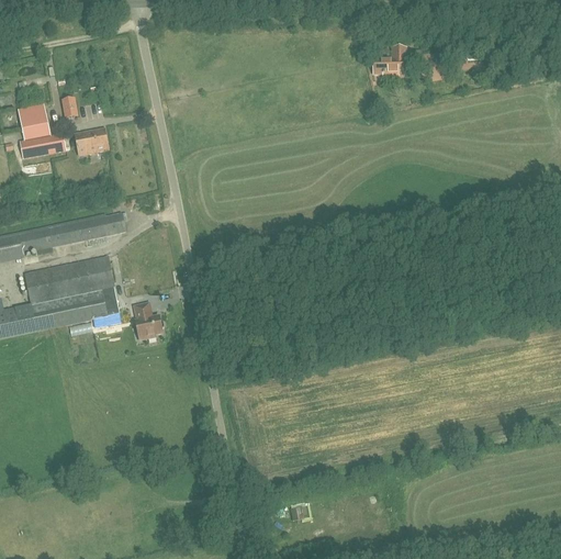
[(371,56),(372,71),(405,71),(405,46),(390,46),(390,57),(371,56)]
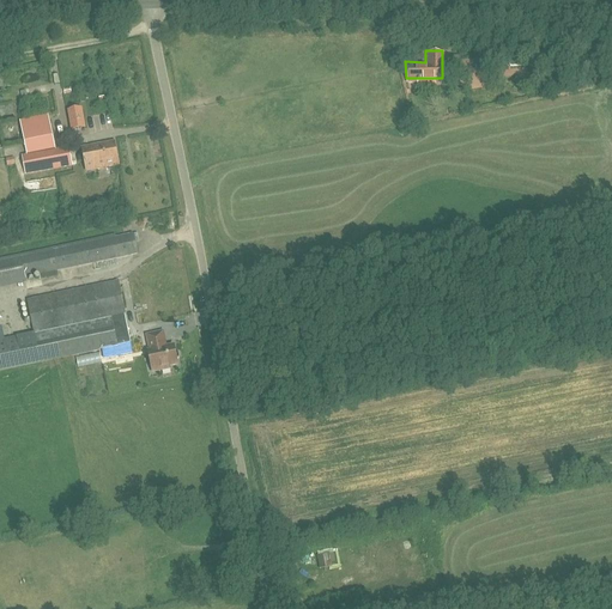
[(459,71),(458,53),(447,54),(448,71),(459,71)]
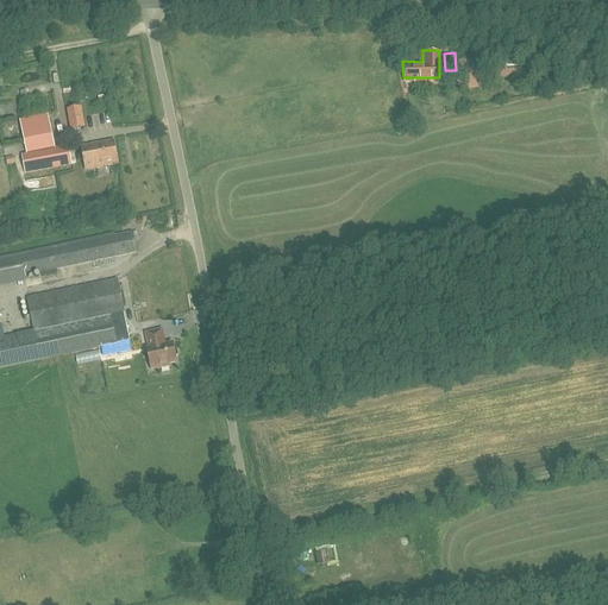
[(79,106),(68,107),(71,128),(83,126),(79,106)]
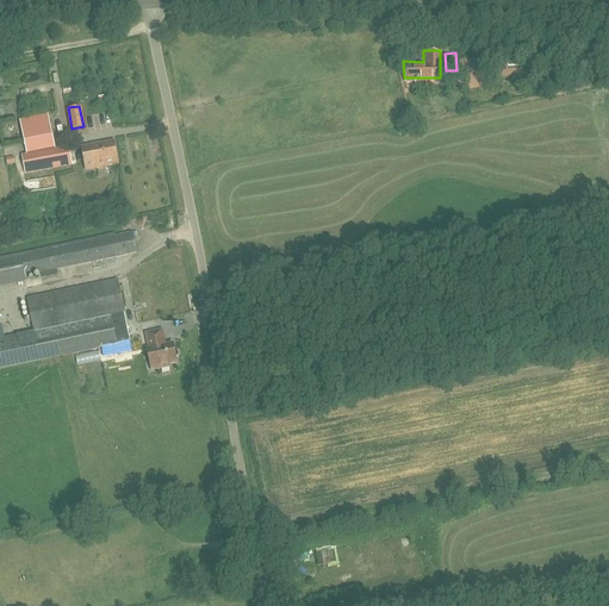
[(47,112),(19,118),(25,150),(54,145),(47,112)]
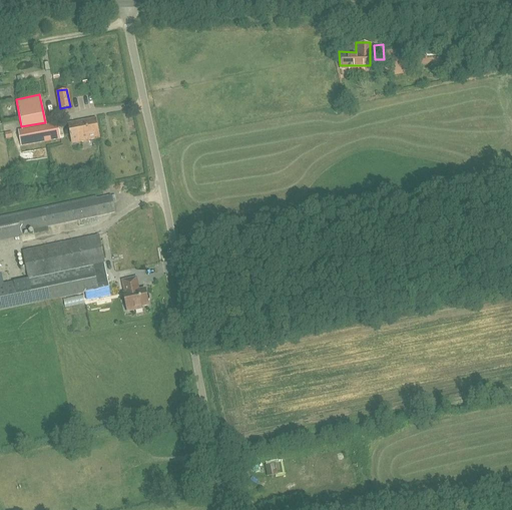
[(98,135),(94,116),(67,120),(70,140),(98,135)]
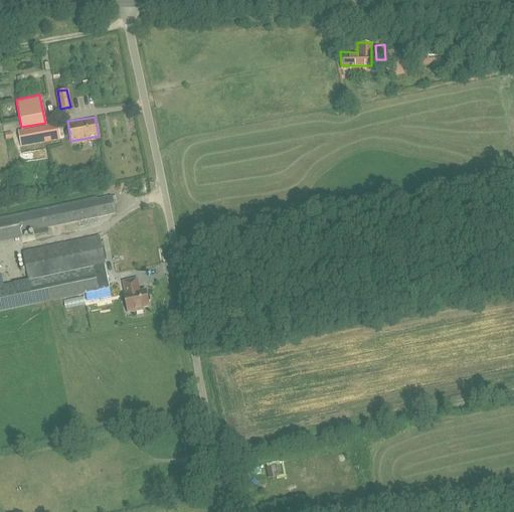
[(56,120),(45,123),(21,127),(17,128),(20,144),(60,137),(56,120)]
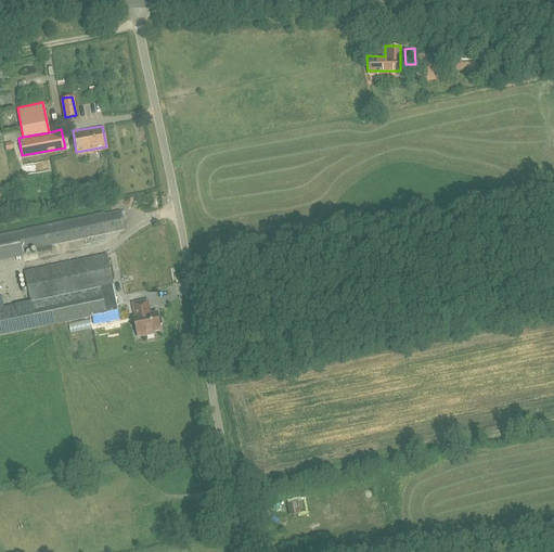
[(119,208),(17,230),(21,248),(124,227),(119,208)]
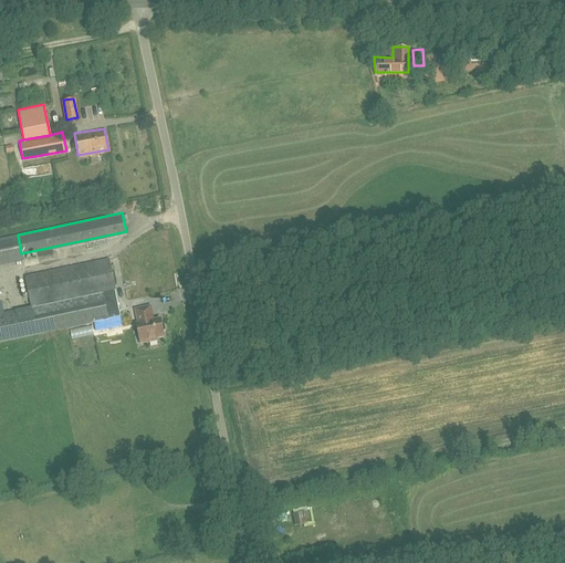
[(18,235),(0,238),(0,262),(22,258),(21,253),(18,235)]
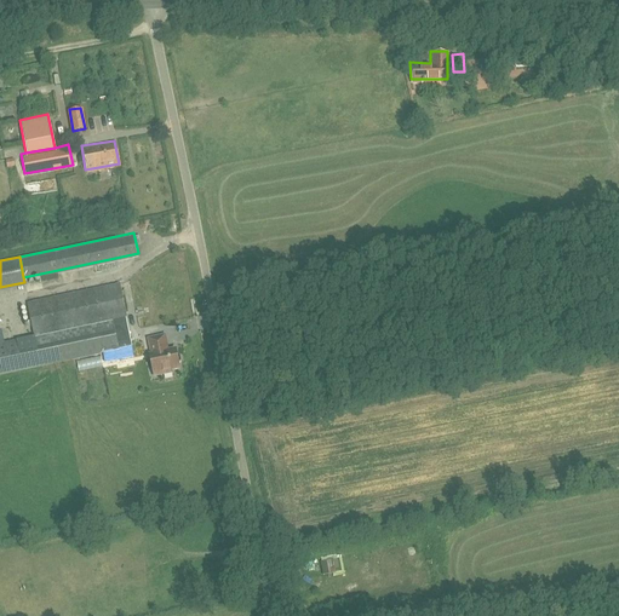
[(119,280),(26,299),(33,335),(112,320),(126,316),(119,280)]
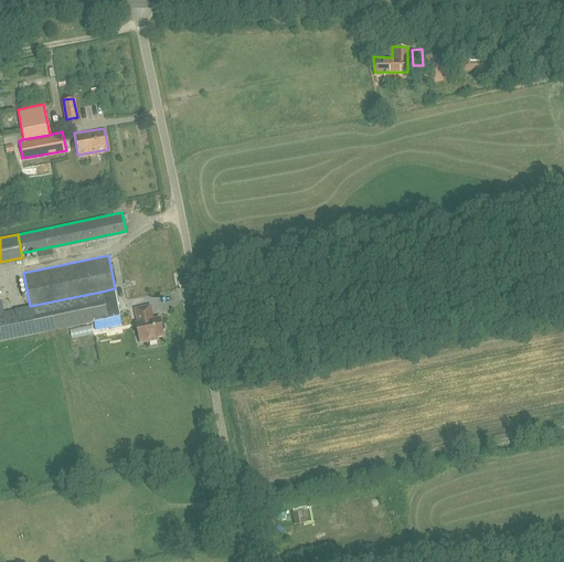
[(105,305),(102,292),(30,306),(35,331),(96,319),(105,317),(107,317),(105,305)]
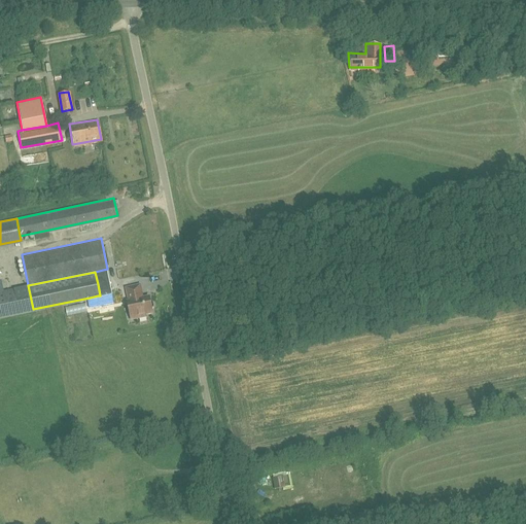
[(98,284),(100,295),(111,292),(109,282),(98,284)]
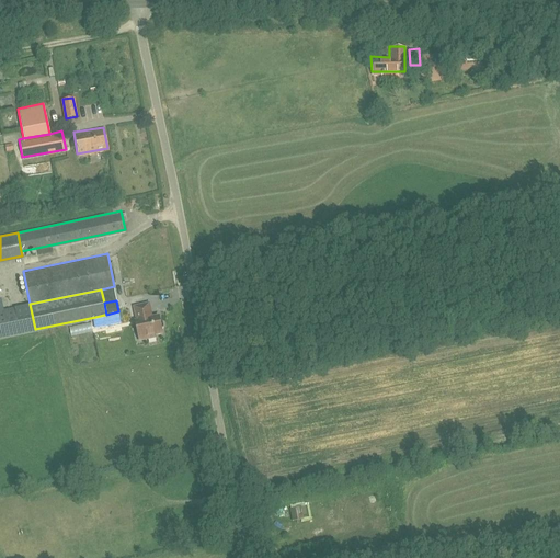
[(155,334),(155,332),(162,331),(161,328),(163,325),(162,319),(159,317),(159,314),(151,316),(148,302),(134,304),(137,318),(135,319),(139,338),(155,334)]
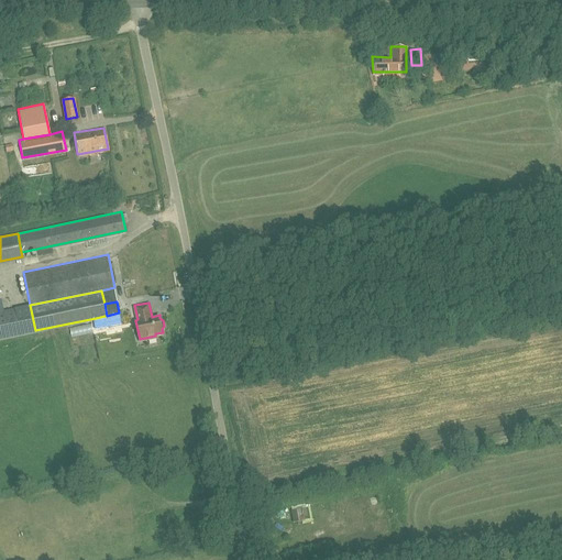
[(30,305),(0,311),(0,338),(35,330),(30,305)]
